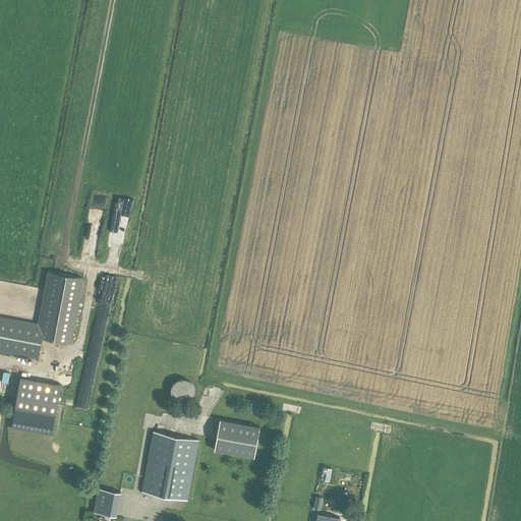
[(0,350),(39,358),(43,338),(72,343),(84,278),(48,271),(38,322),(0,314),(0,350)]
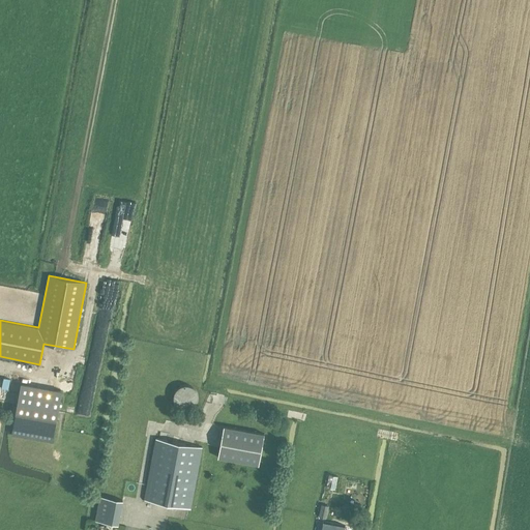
[(21,383),(11,435),(53,442),(62,391),(21,383)]
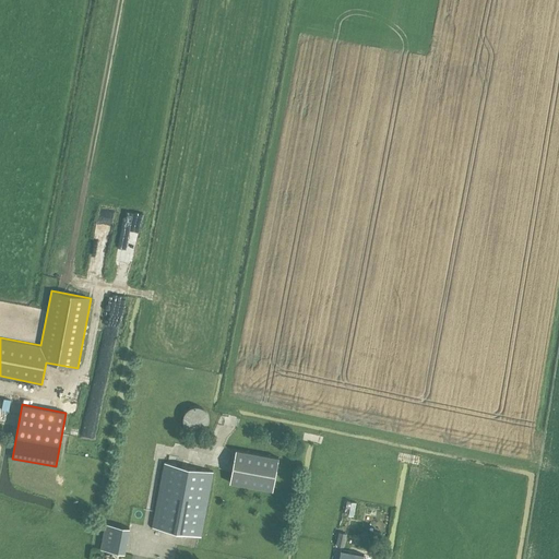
[(209,421),(209,419),(209,416),(207,414),(205,411),(203,409),(201,407),(197,406),(192,407),(190,407),(188,409),(186,411),(185,414),(183,416),(183,419),(183,421),(183,424),(185,426),(187,428),(188,429),(190,430),(194,432),(198,431),(200,431),(203,430),(204,428),(206,426),(207,424),(209,421)]
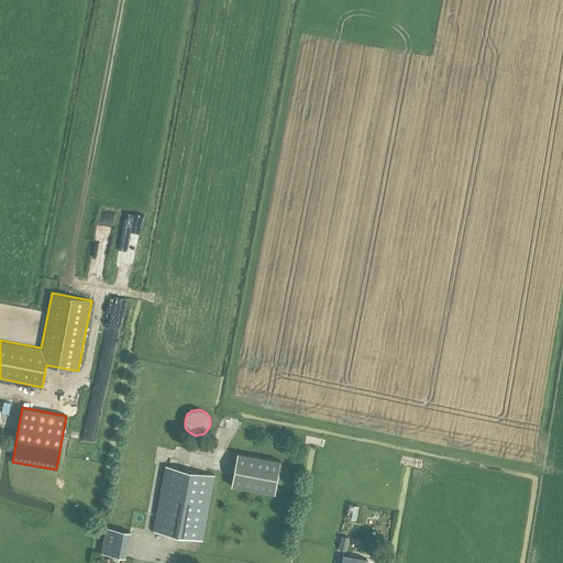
[(282,461),(239,452),(232,485),(275,493),(282,461)]
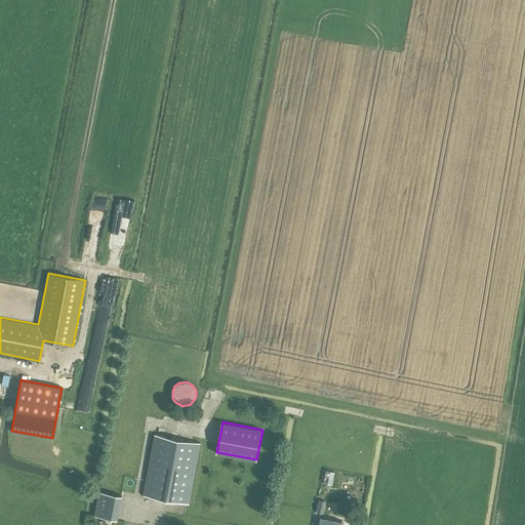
[(144,494),(189,502),(201,442),(155,434),(144,494)]
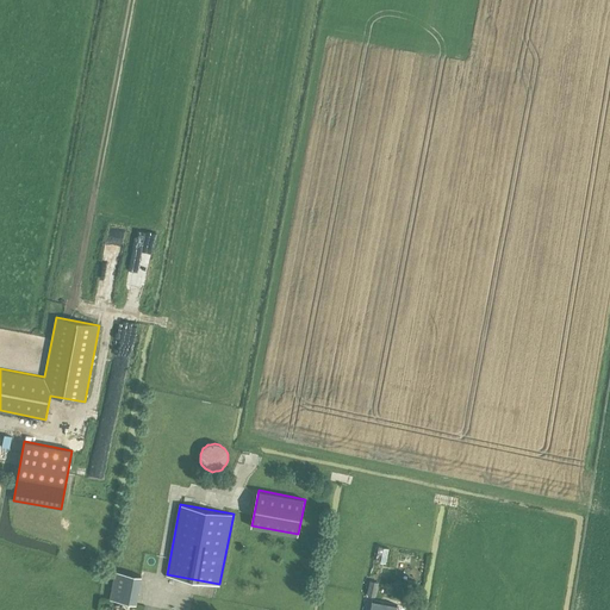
[(380,543),(377,558),(387,560),(391,546),(380,543)]
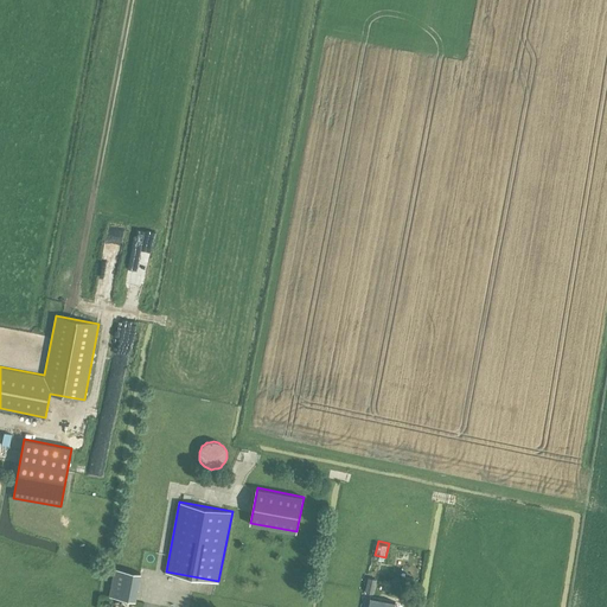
[(140,575),(117,570),(113,598),(135,601),(140,575)]
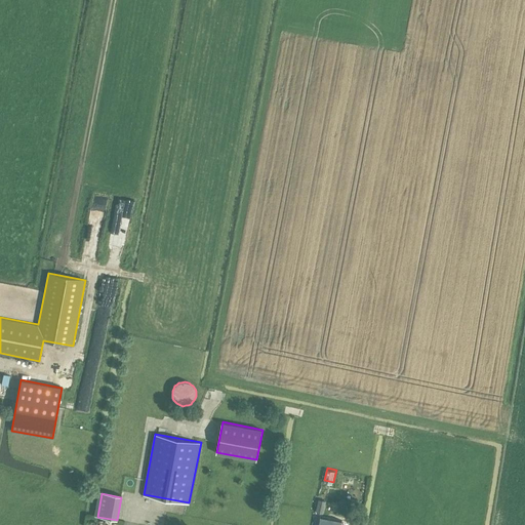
[(317,511),(323,513),(325,500),(319,499),(317,511)]
